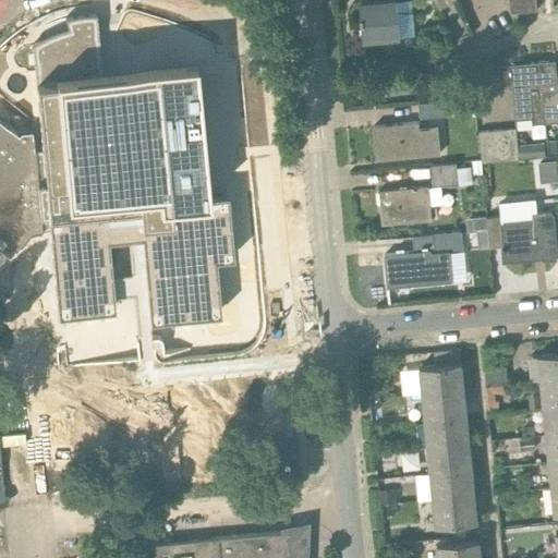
[(365,40),(400,37),(396,0),(387,0),(361,2),(365,40)]
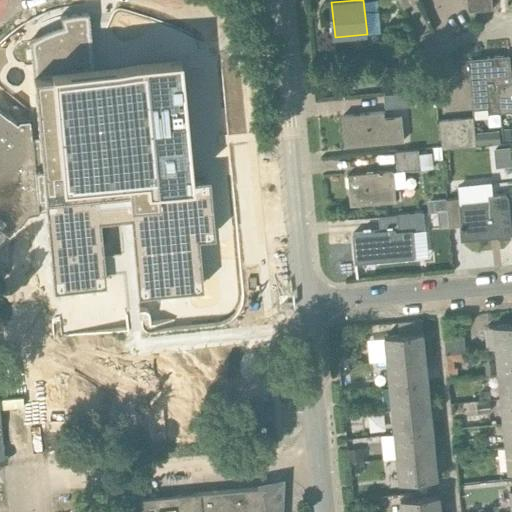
[(418,0),(400,0),(404,8),(419,1),(418,0)]
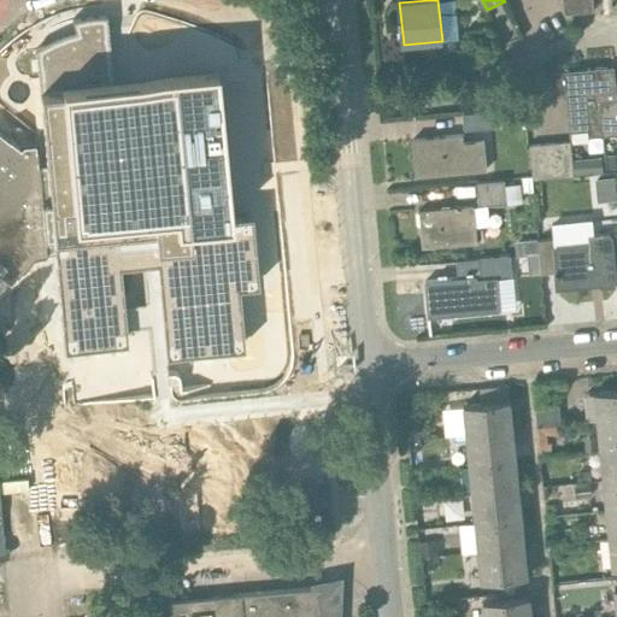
[(563,0),(565,15),(594,11),(593,0),(563,0)]
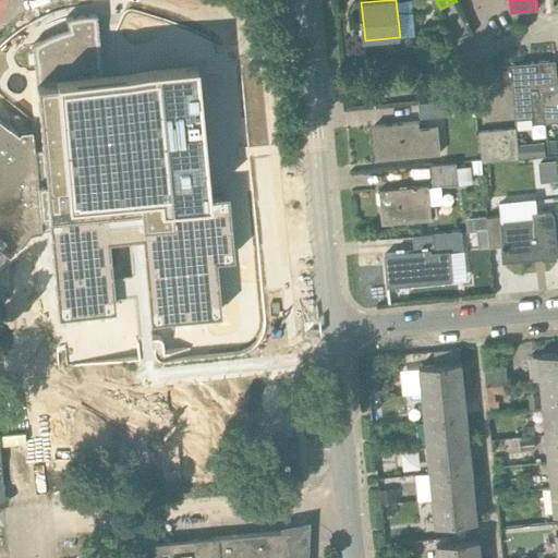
[(31,135),(40,231),(46,230),(46,229),(53,229),(61,314),(118,308),(111,239),(144,235),(152,323),(222,316),(217,261),(234,259),(229,193),(204,195),(191,65),(104,73),(97,13),(71,15),(72,27),(67,27),(62,29),(59,31),(57,32),(56,32),(53,33),(51,34),(50,35),(36,41),(46,145),(37,146),(36,134),(31,135)]
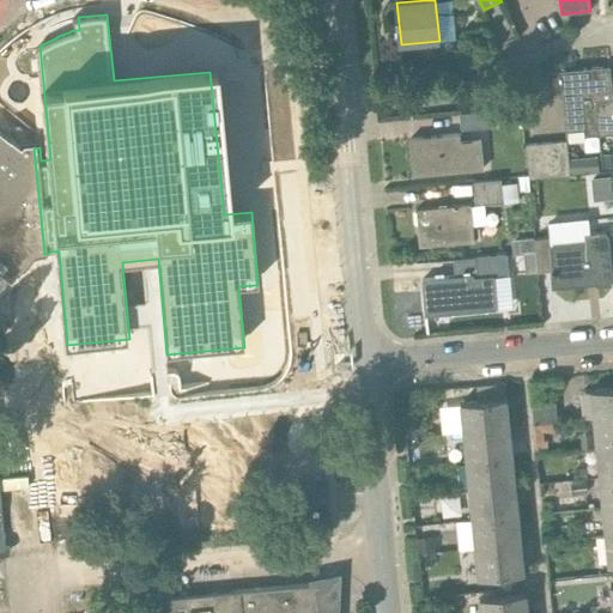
[(587,137),(599,135),(596,102),(612,101),(612,66),(548,72),(550,87),(562,86),(568,135),(569,135),(569,132),(586,131),(587,137)]
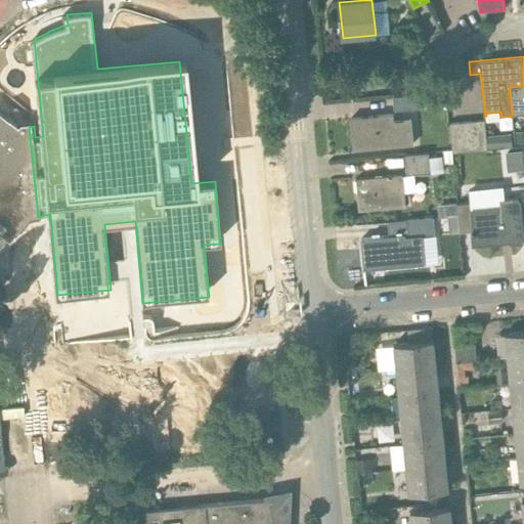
[(523,86),(510,87),(512,116),(523,114),(523,86)]
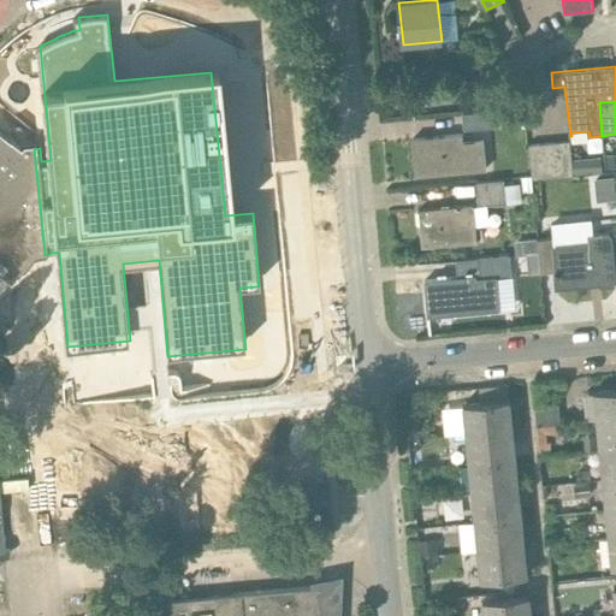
[(465,130),(492,128),(491,112),(462,114),(465,130)]
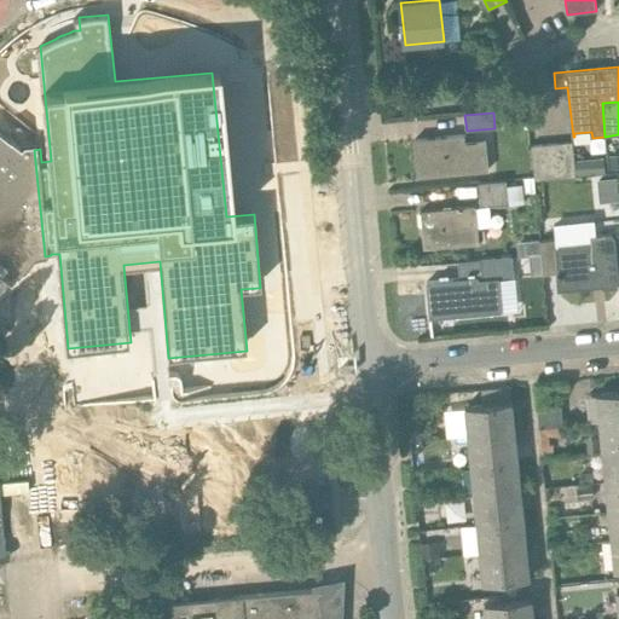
[(32,279),(46,278),(45,256),(34,150),(33,146),(16,149),(0,133),(0,264),(4,266),(17,279),(21,275),(23,277),(32,279)]
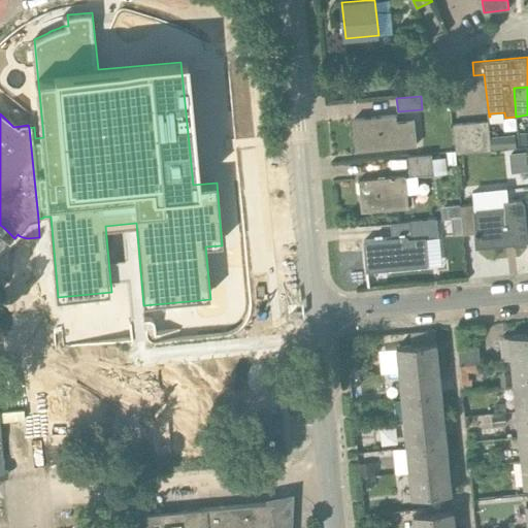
[(396,123),(396,116),(354,120),(356,151),(417,144),(415,121),(396,123)]
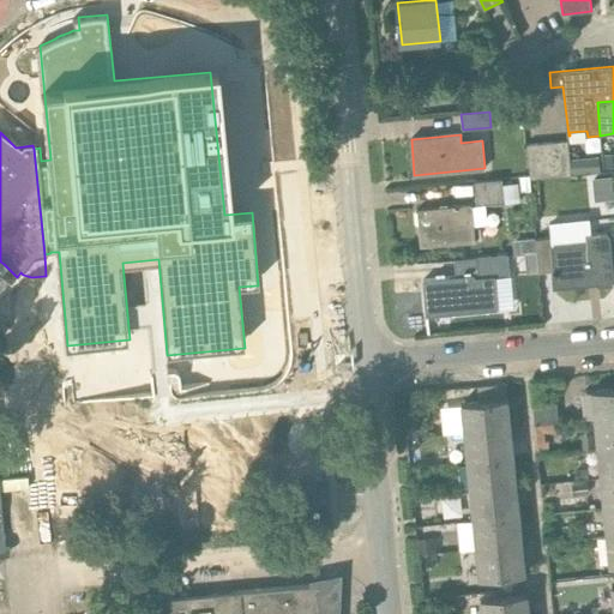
[(555,143),(558,178),(572,176),(569,140),(555,143)]
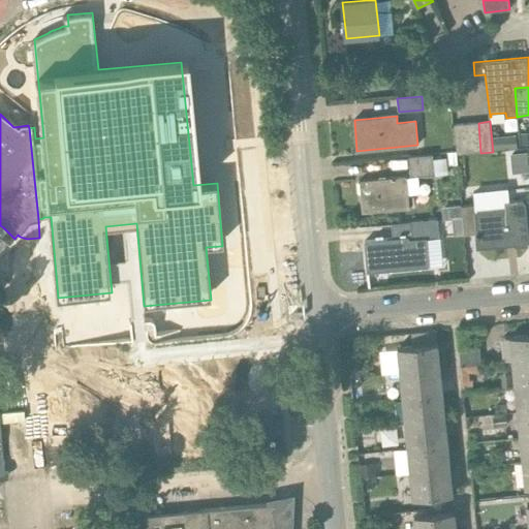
[(480,153),(478,123),(466,124),(468,154),(480,153)]
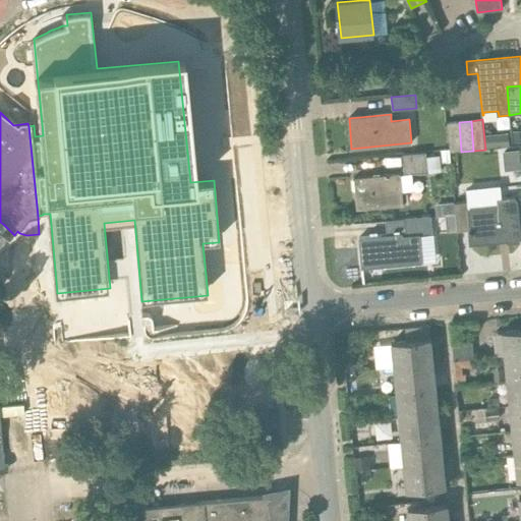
[(461,152),(459,122),(447,123),(450,153),(461,152)]
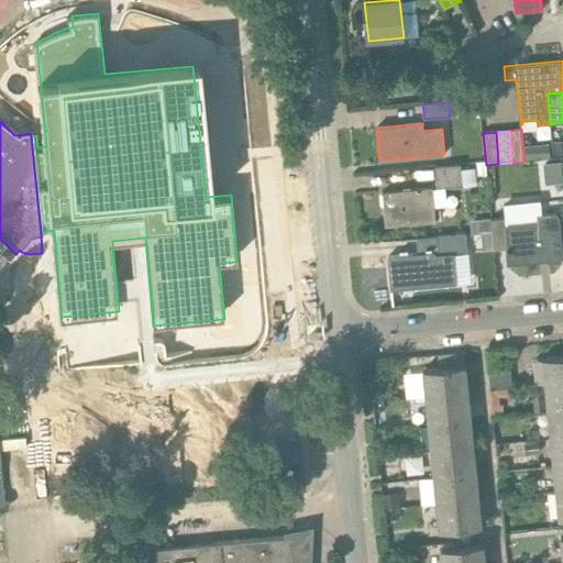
[(562,140),(553,141),(554,155),(562,153),(562,140)]
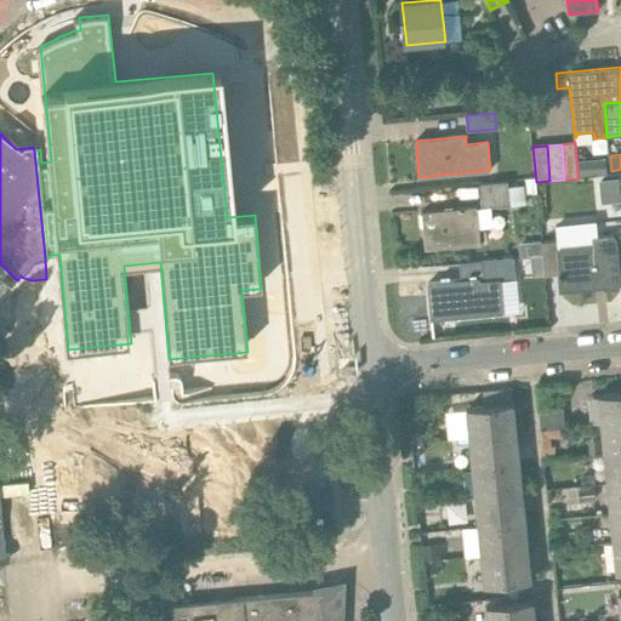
[(605,158),(591,159),(593,175),(608,174),(605,158)]
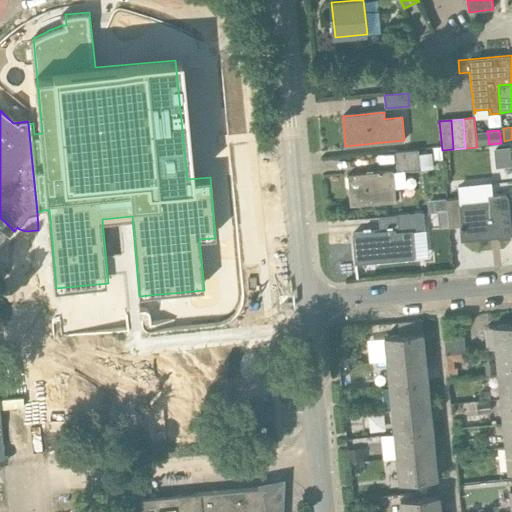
[(511,145),(493,148),(495,168),(511,166),(511,145)]
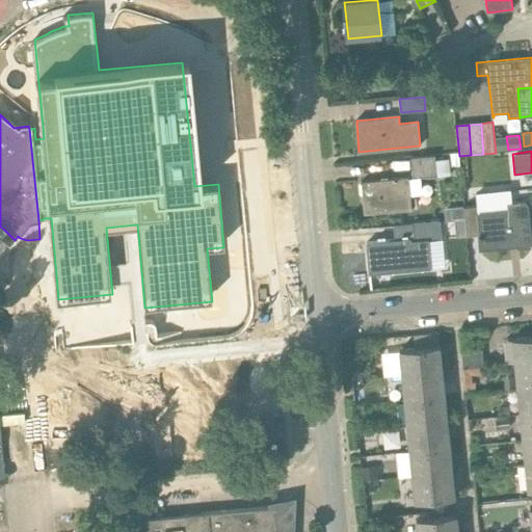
[(458,152),(450,153),(451,166),(459,165),(458,152)]
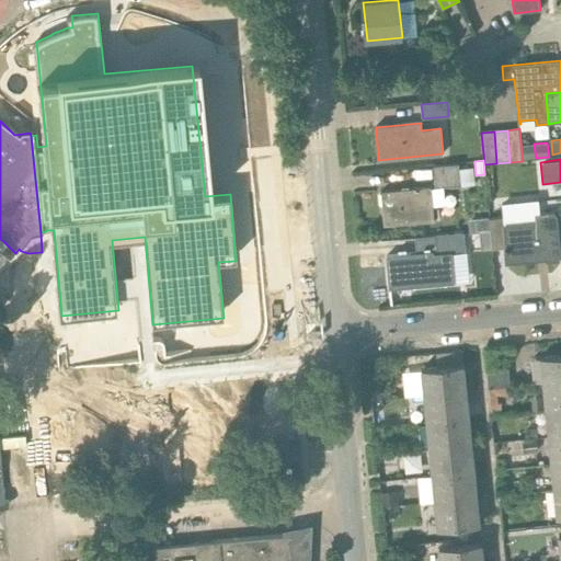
[(436,187),(460,185),(458,164),(434,165),(436,187)]
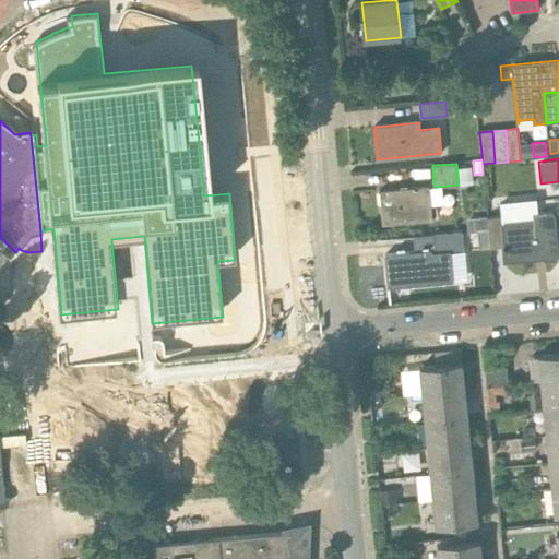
[(383,225),(432,221),(429,186),(380,190),(383,225)]
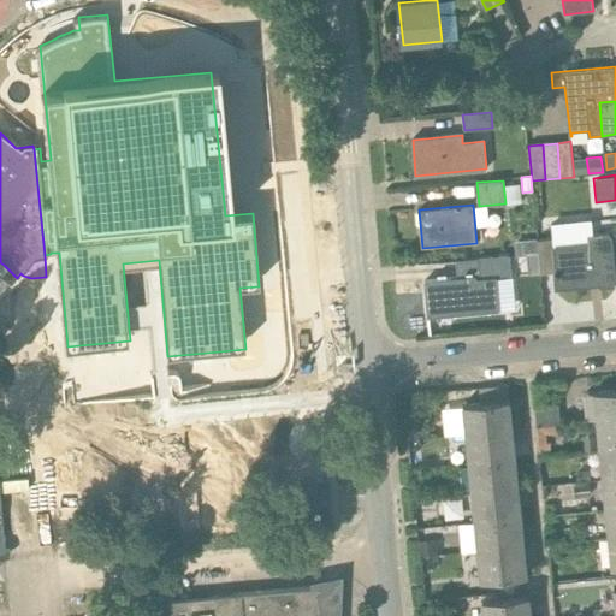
[(538,240),(539,254),(542,274),(556,272),(557,285),(599,282),(599,288),(615,286),(609,234),(587,236),(588,243),(554,246),(554,238),(538,240)]
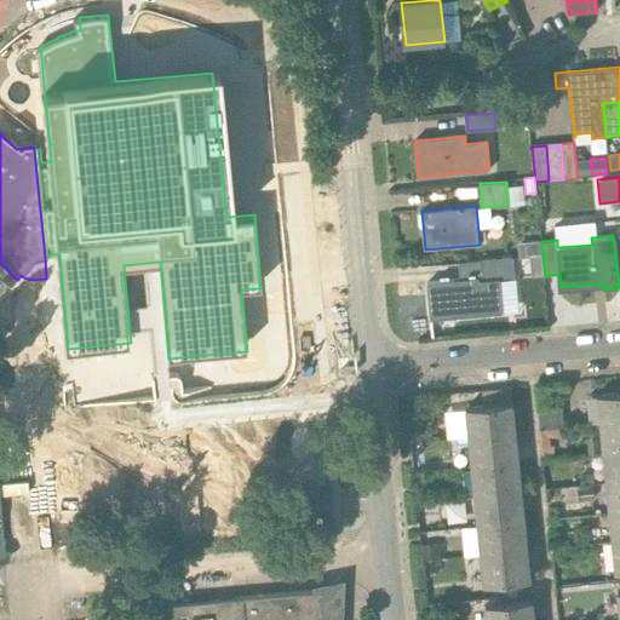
[(530,257),(543,256),(541,241),(527,244),(528,257),(530,257)]
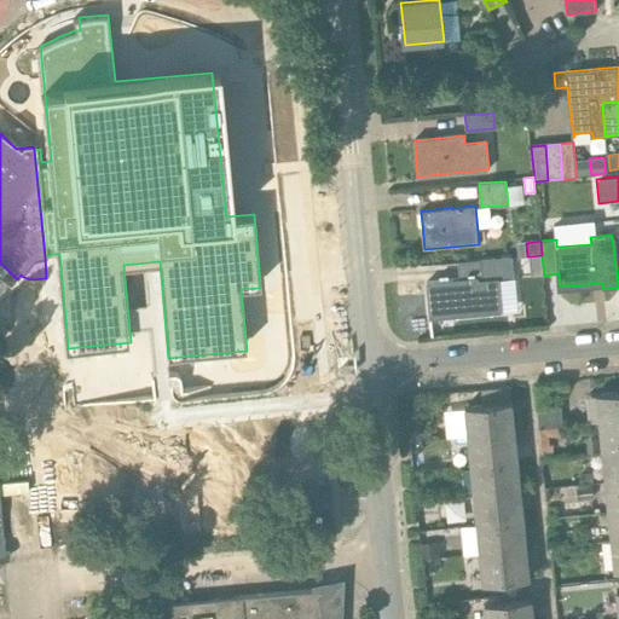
[(544,276),(542,255),(530,256),(531,277),(544,276)]
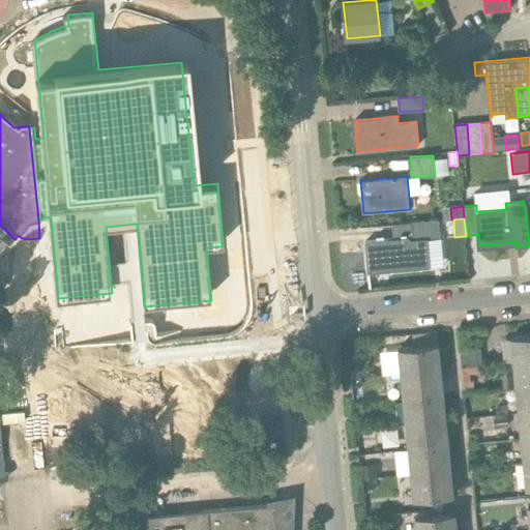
[(369,273),(430,267),(427,238),(440,237),(438,219),(392,224),(393,239),(365,241),(369,273)]
